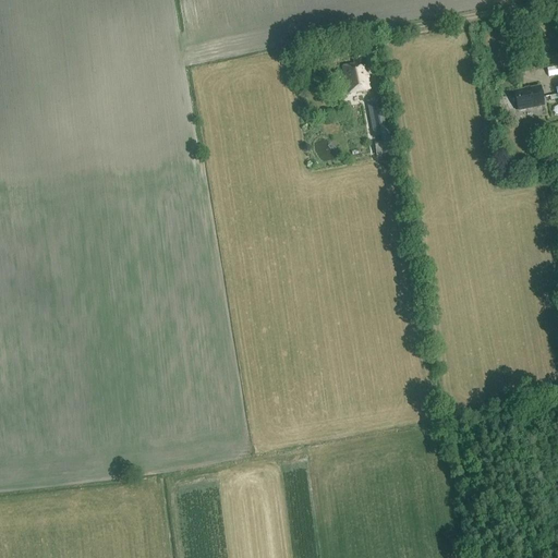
[(347,94),(371,89),(366,69),(365,69),(363,58),(353,59),(354,63),(342,67),(343,73),(342,73),(347,94)]
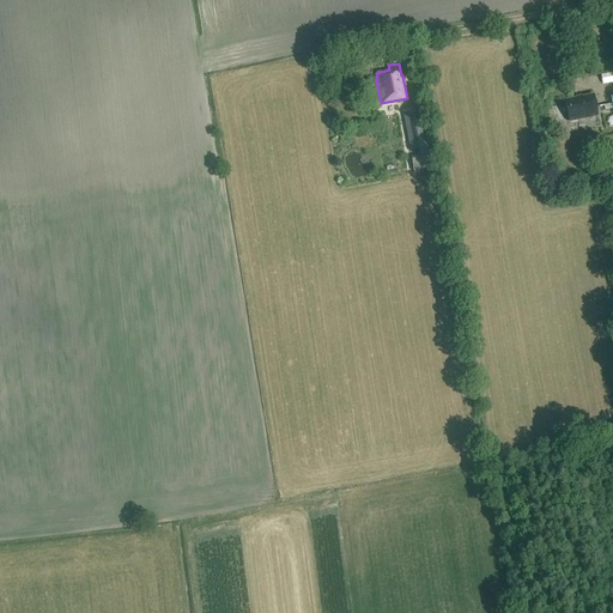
[(569,120),(596,115),(594,96),(565,101),(569,120)]
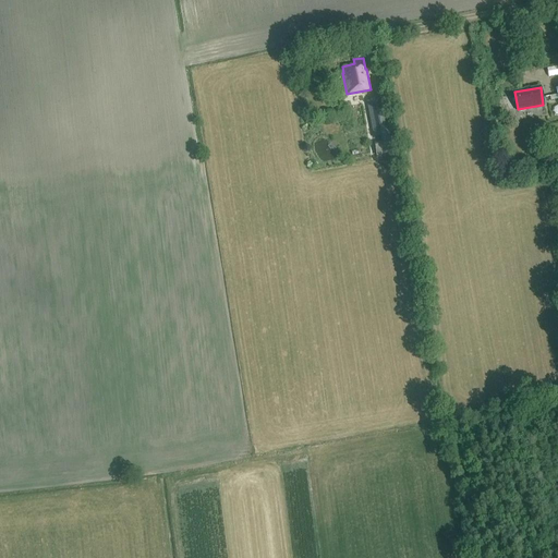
[(370,101),(376,138),(391,135),(384,99),(370,101)]
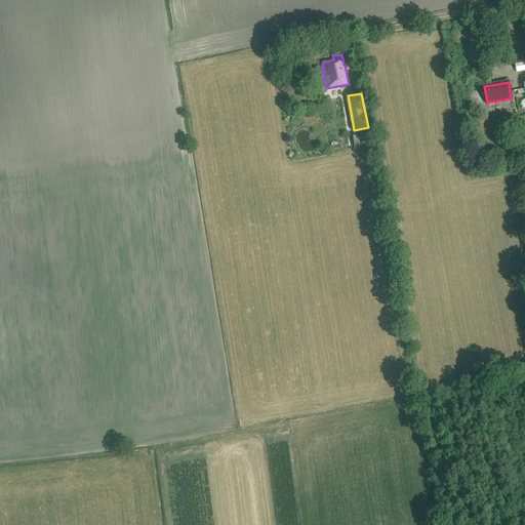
[(311,114),(327,111),(326,103),(309,106),(311,114)]
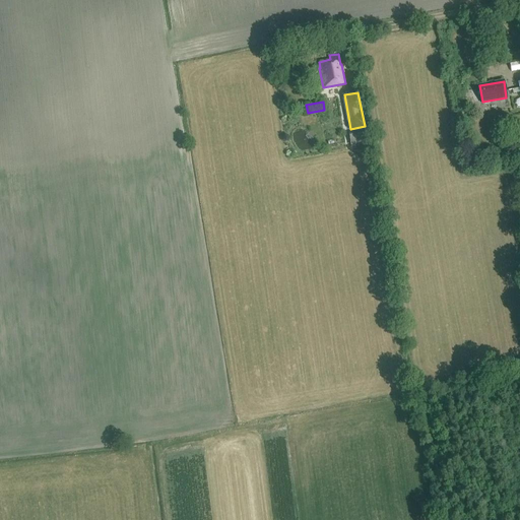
[(366,132),(349,135),(351,145),(368,142),(366,132)]
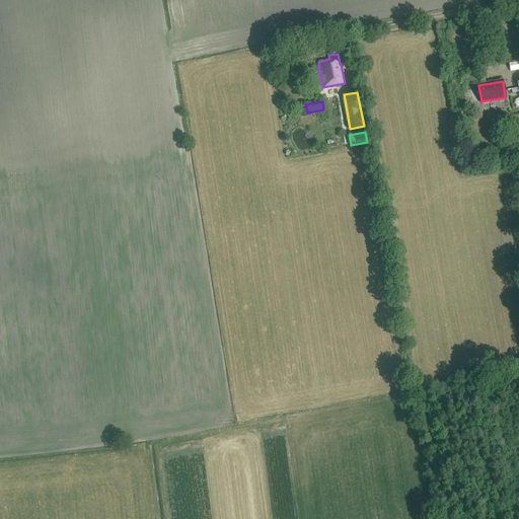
All buildings are outlined.
